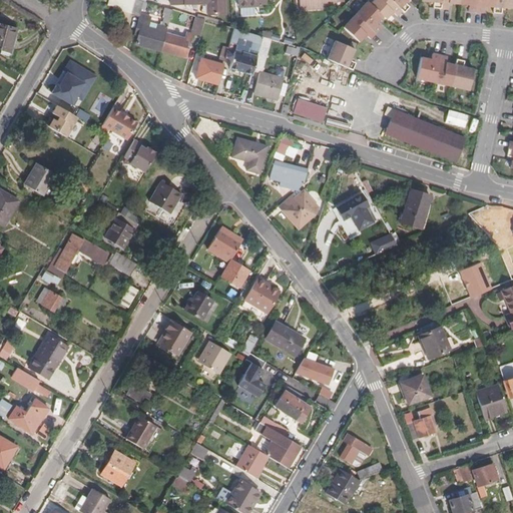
[(107,6),(130,14),(133,0),(108,0),(108,2),(107,6)]
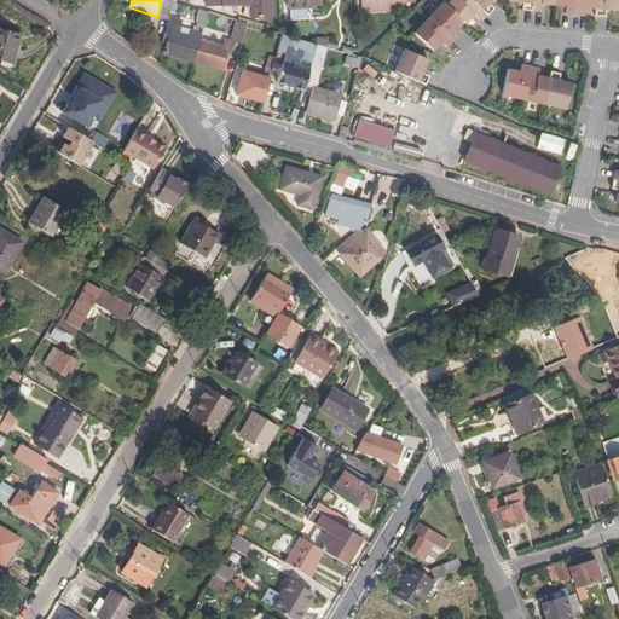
[(172,1),(165,0),(161,0),(157,17),(167,19),(169,11),(172,1)]
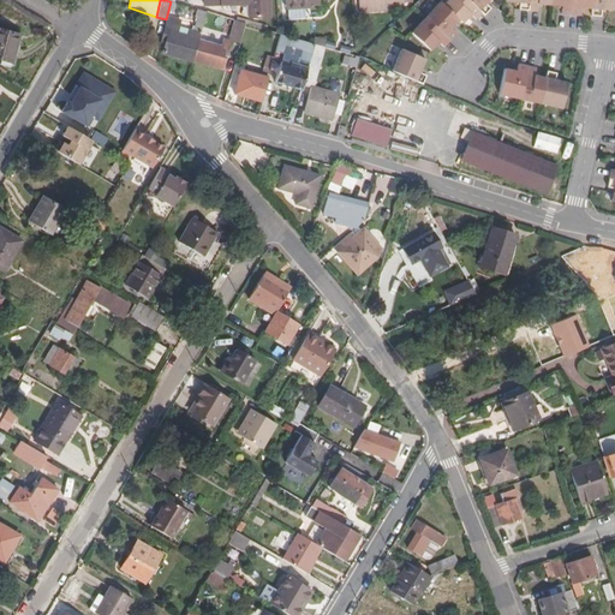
[(239,17),(257,17),(256,0),(192,0),(193,5),(238,4),(239,17)]
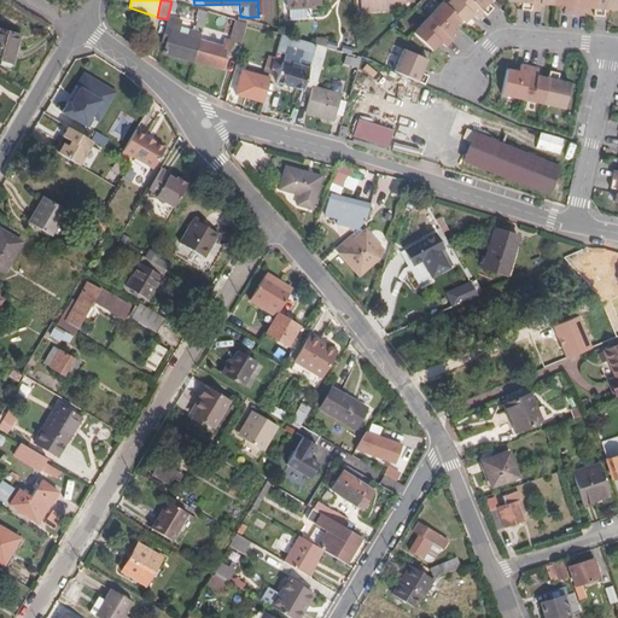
[(449,0),(445,5),(461,19),(465,22),(473,13),(479,18),(485,12),(472,0),(449,0)]
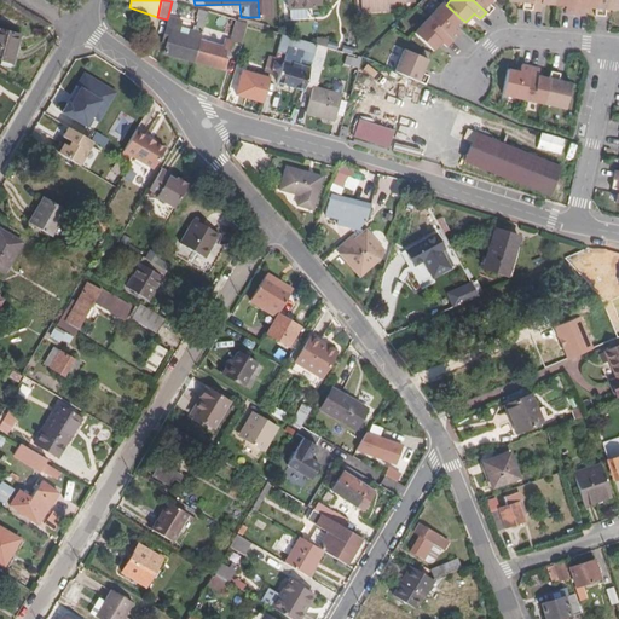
[(473,0),(486,12),(489,15),(495,7),(489,3),(491,0),(473,0)]
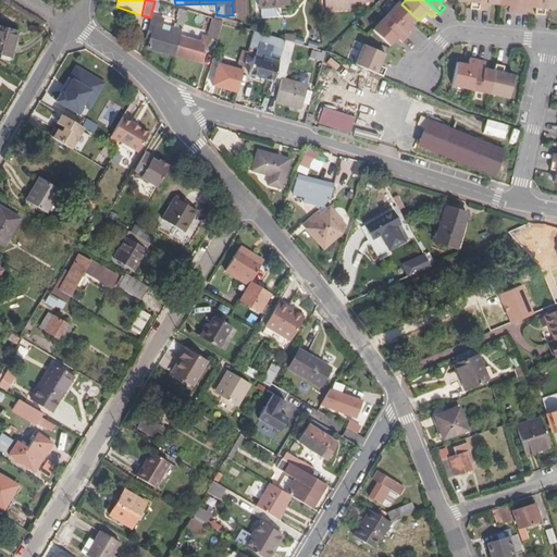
[(498,2),(498,0),(479,0),(479,9),(487,9),(487,2),(498,2)]
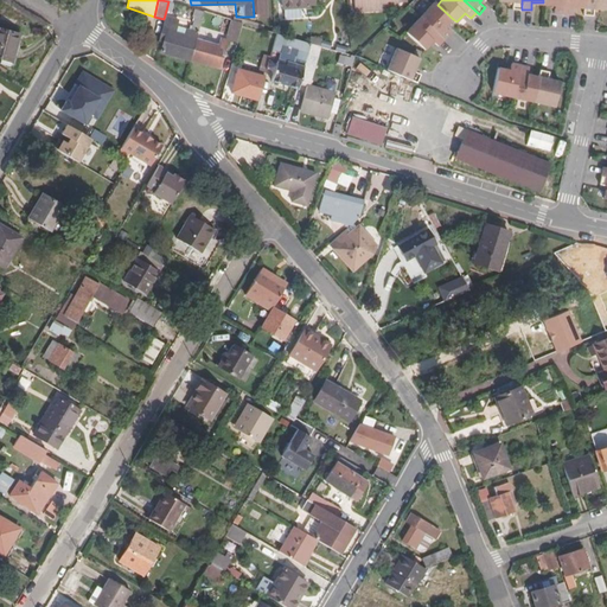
[(543,0),(543,2),(555,4),(555,12),(563,12),(564,0),(543,0)]
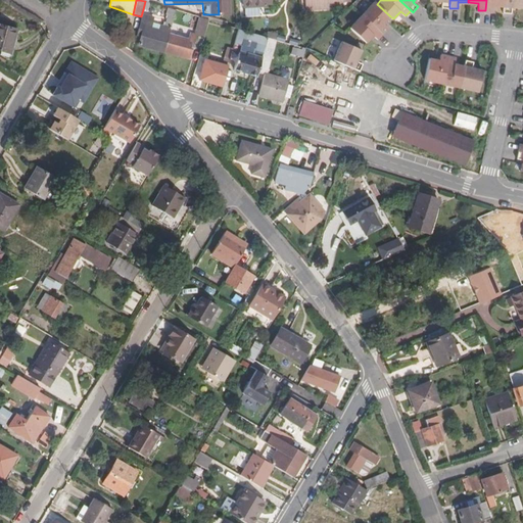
[(486,0),(485,10),(493,11),(494,5),(504,6),(504,0),(486,0)]
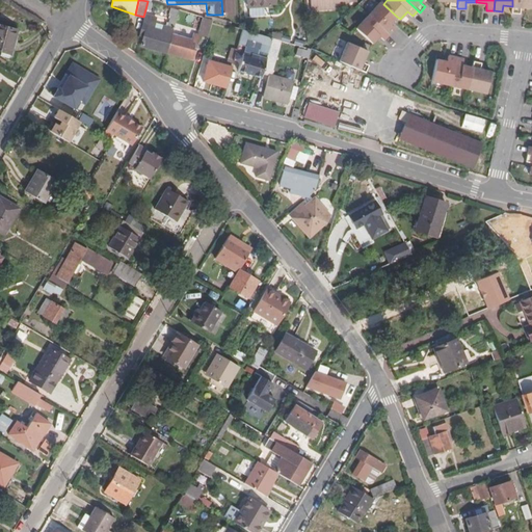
[(531,0),(512,0),(512,6),(512,12),(521,14),(521,6),(531,7),(531,0)]
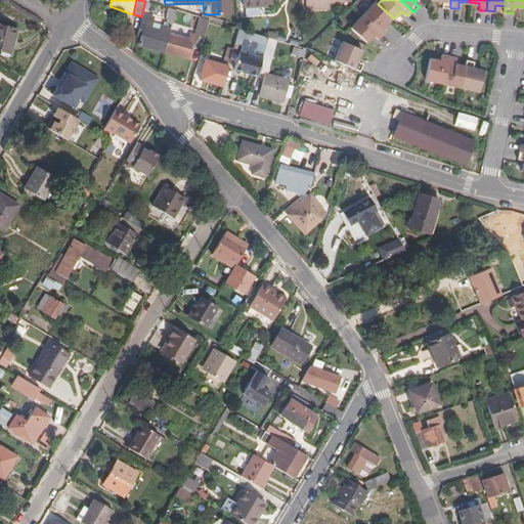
[(376,1),(363,14),(384,34),(389,28),(385,24),(391,16),(378,4),(376,1)]
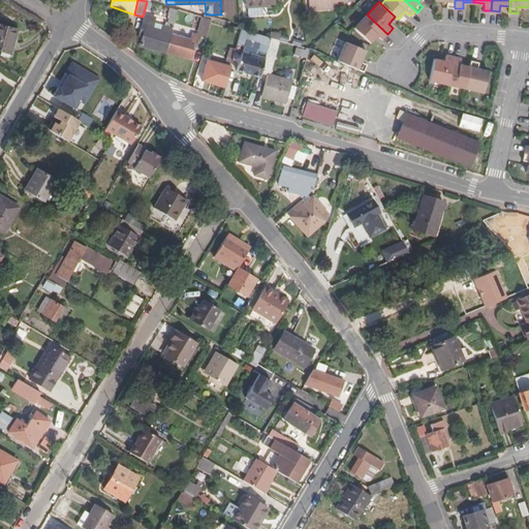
[(141,45),(165,53),(170,34),(177,10),(168,8),(166,14),(170,14),(167,27),(163,26),(161,31),(152,29),(155,18),(148,16),(146,24),(142,23),(138,35),(144,36),(141,45)]
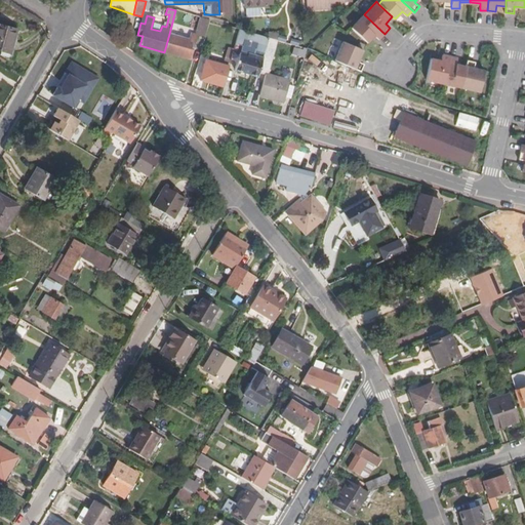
[(364,14),(352,28),(367,42),(374,35),(379,39),(385,34),(364,14)]
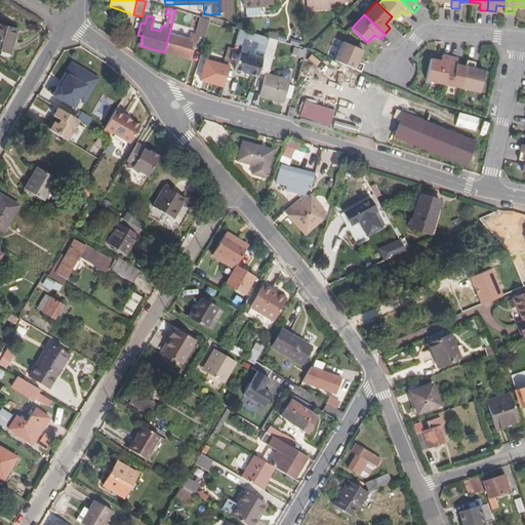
[(189,39),(169,34),(164,52),(190,59),(196,40),(203,42),(209,21),(207,19),(202,17),(201,17),(197,34),(190,32),(189,39)]
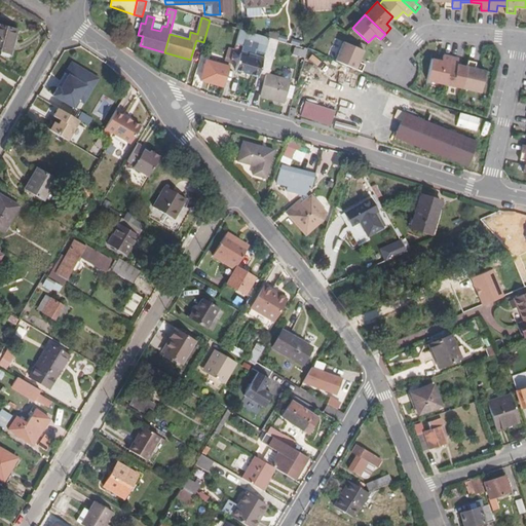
[(11,53),(14,40),(16,30),(0,26),(0,50),(2,51),(11,53)]
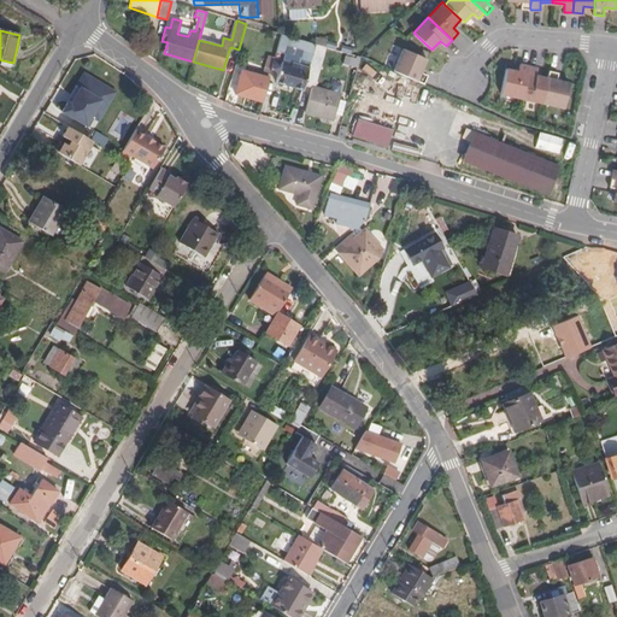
[(287,43),(313,52),(316,45),(281,34),(276,50),(285,53),(287,43)]
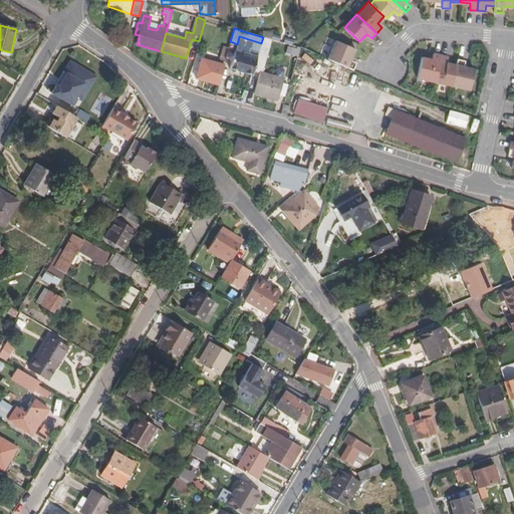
[(257,55),(254,67),(262,69),(271,39),(263,37),(261,43),(257,55)]
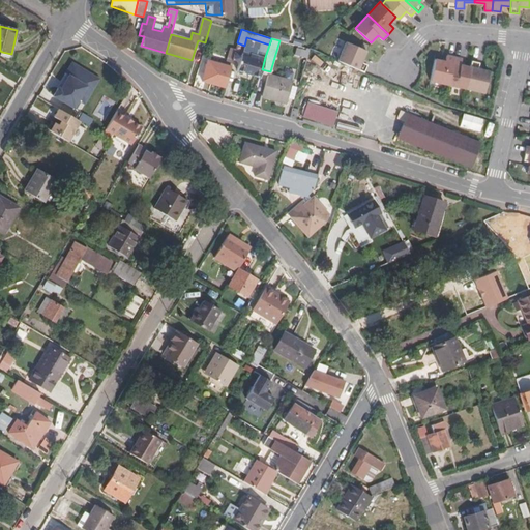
[(11,54),(2,52),(2,57),(15,59),(19,41),(15,40),(11,54)]
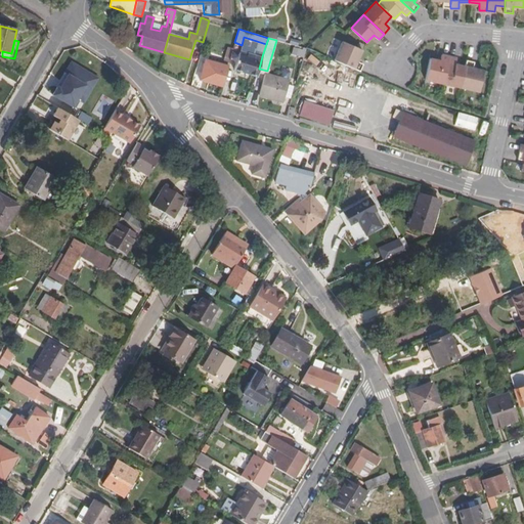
[(335,59),(360,71),(363,63),(357,61),(362,49),(342,41),(335,59)]
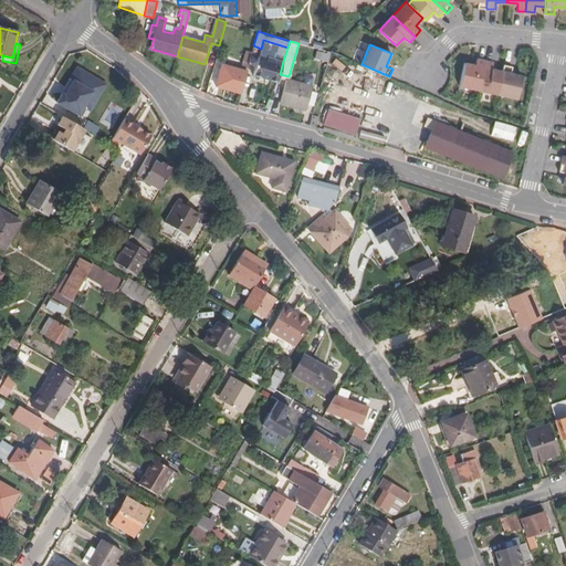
[(266,60),(258,58),(257,56),(252,74),(278,82),(280,74),(283,61),(268,56),(266,60)]
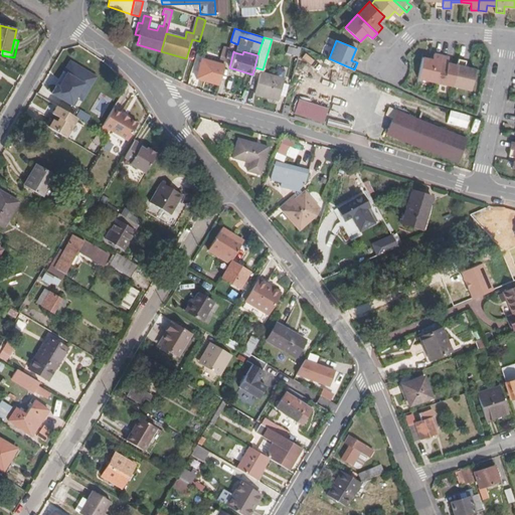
[(433,60),(422,58),(417,78),(471,91),(475,69),(465,67),(466,61),(459,59),(457,65),(448,63),(449,57),(434,54),(433,60)]
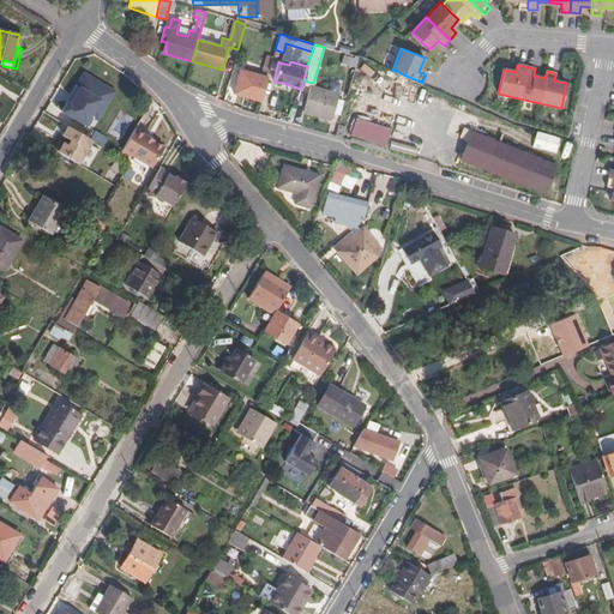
[(80,85),(88,73),(83,70),(76,82),(80,85)]
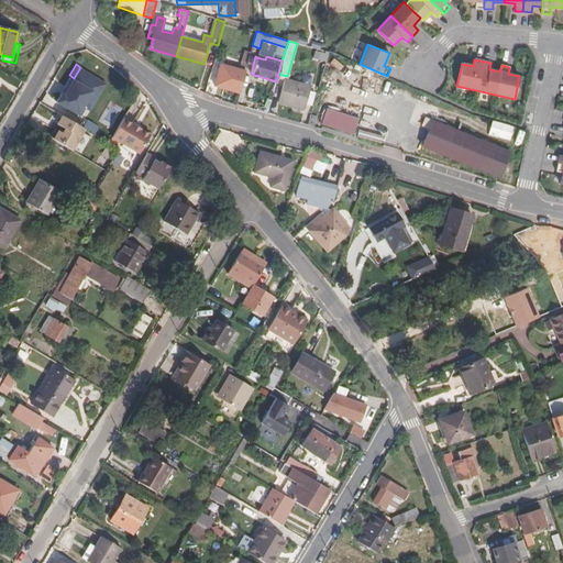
[(239,92),(244,70),(220,64),(214,85),(239,92)]
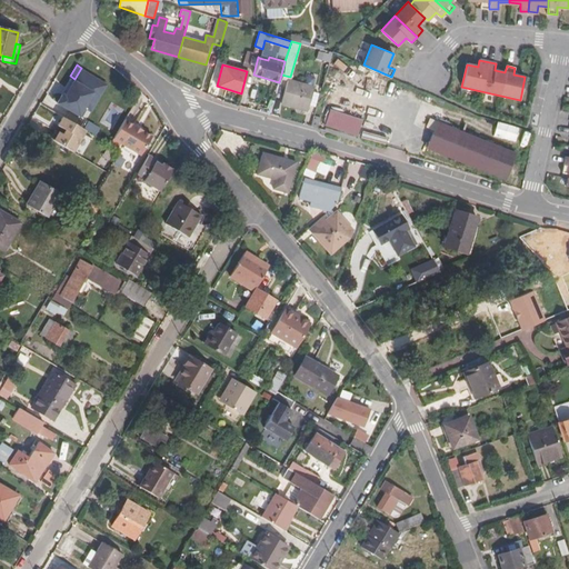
[(70,76),(68,78),(69,79),(66,86),(68,88),(65,93),(61,92),(57,101),(81,116),(87,108),(91,100),(88,99),(100,79),(81,68),(75,79),(70,76)]
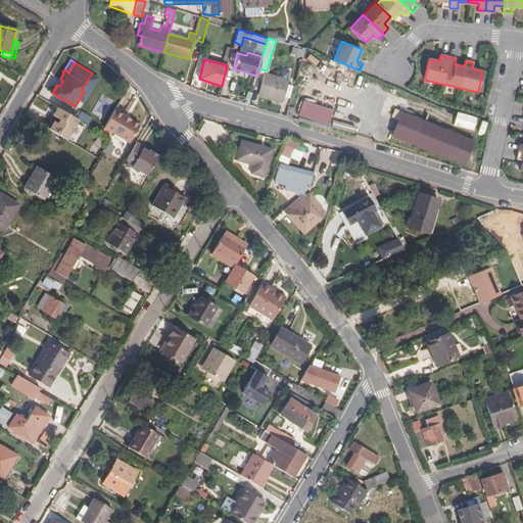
[(84,92),(80,99),(84,101),(98,76),(92,73),(81,91),(84,92)]
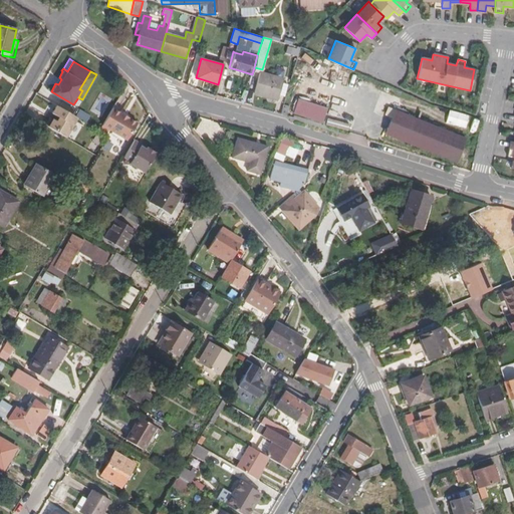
[(276,98),(282,78),(259,72),(253,92),(276,98)]
